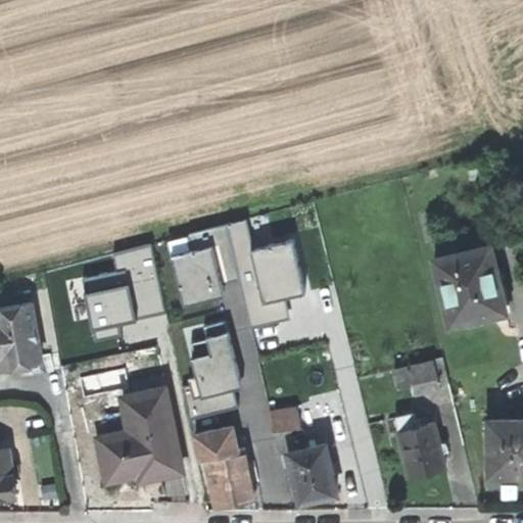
[(246,221),(227,225),(240,278),(251,326),(290,317),(285,296),(266,300),(253,249),(246,221)]
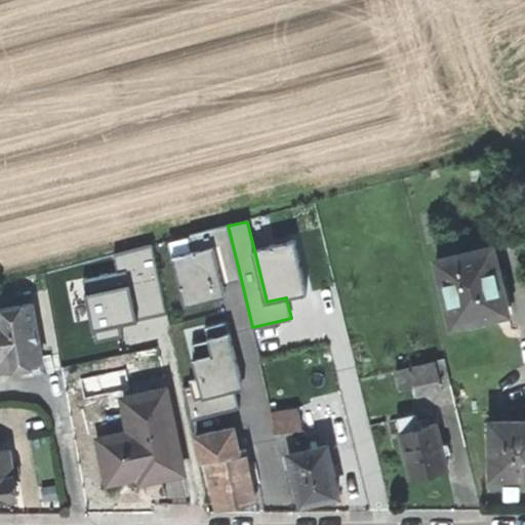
[(214,245),(224,284),(241,279),(228,226),(191,235),(194,250),(214,245)]
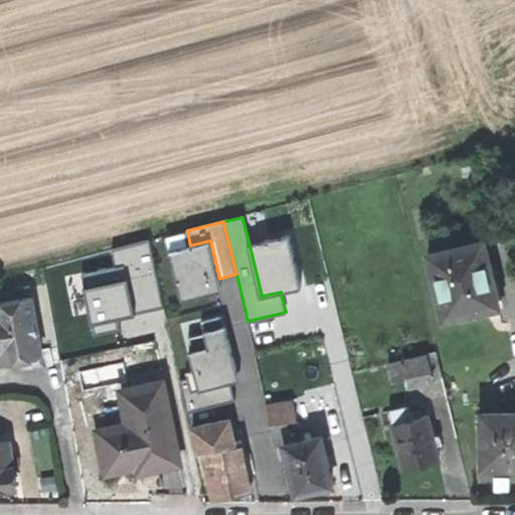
[(289,236),(249,245),(262,296),(281,292),(301,287),(289,236)]
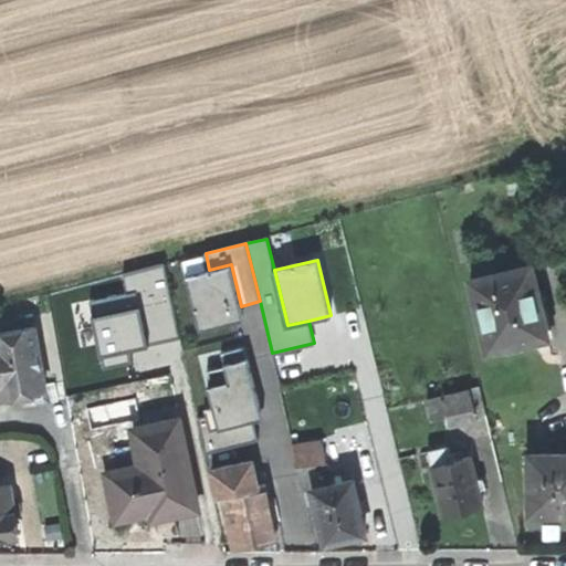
[(243,318),(241,306),(231,264),(209,270),(187,275),(199,329),(232,322),(239,320),(243,318)]
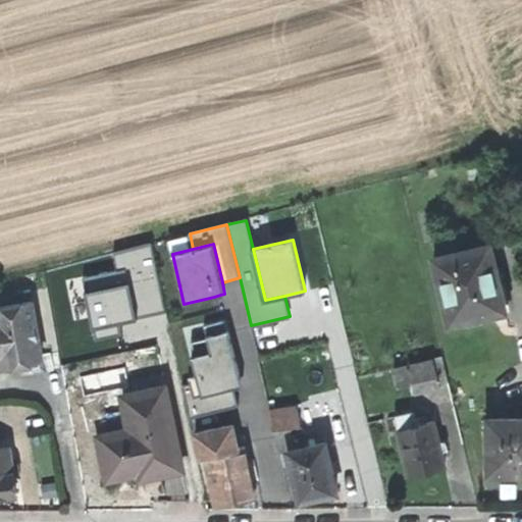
[(483,313),(506,308),(492,244),(437,256),(453,321),(483,313)]
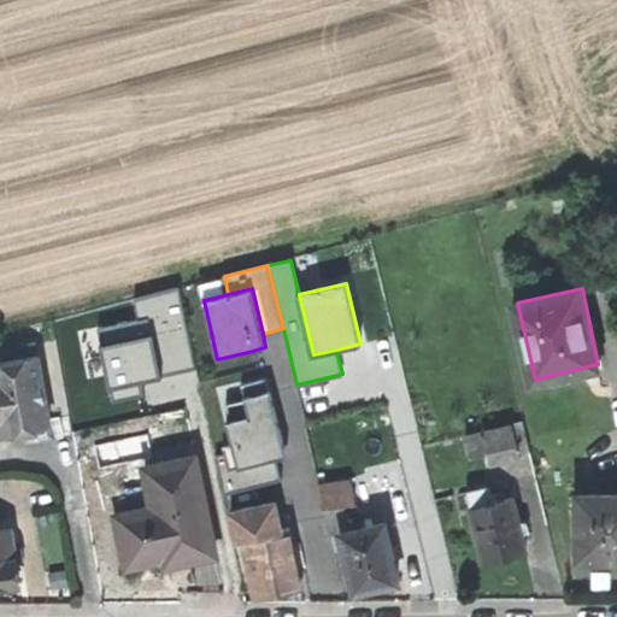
[(136,299),(141,319),(148,317),(152,333),(162,375),(197,366),(178,289),(136,299)]
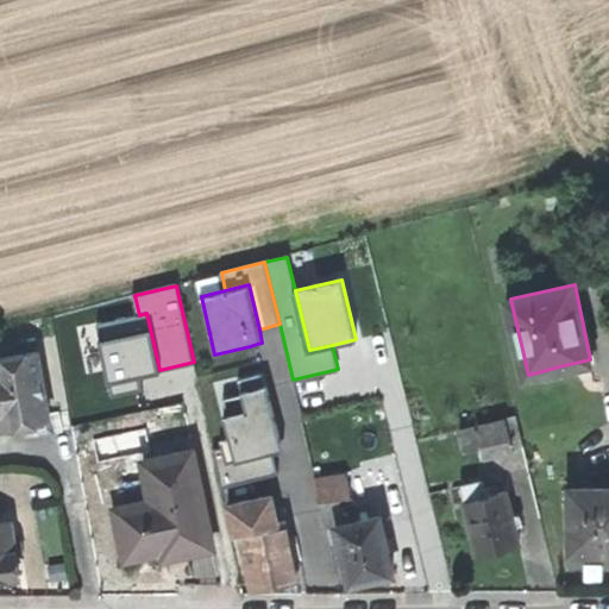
[(96,325),(100,340),(150,328),(146,313),(139,315),(96,325)]
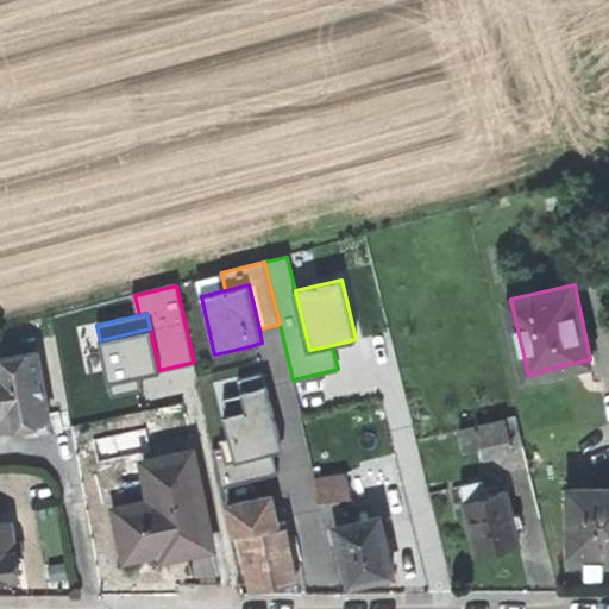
[(150,328),(100,340),(111,382),(137,375),(159,370),(150,328)]
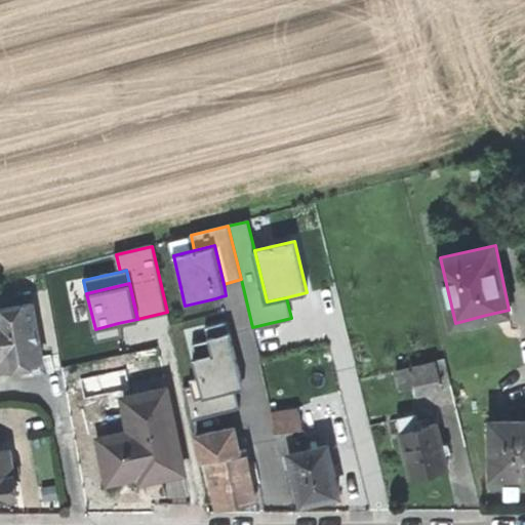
[(22,376),(45,372),(34,304),(0,309),(0,360),(1,360),(3,370),(14,368),(19,367),(22,376)]
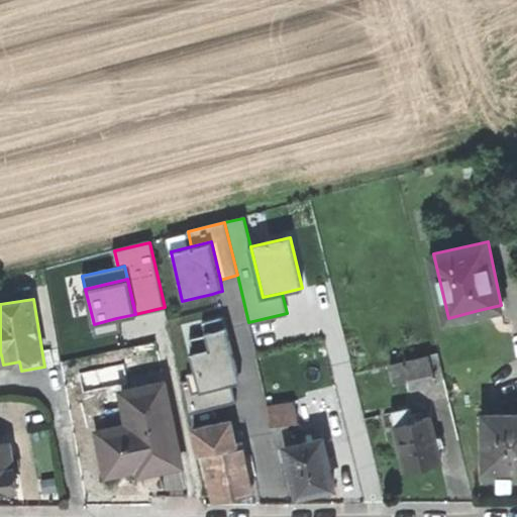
[(205,333),(226,328),(224,317),(202,322),(205,333)]
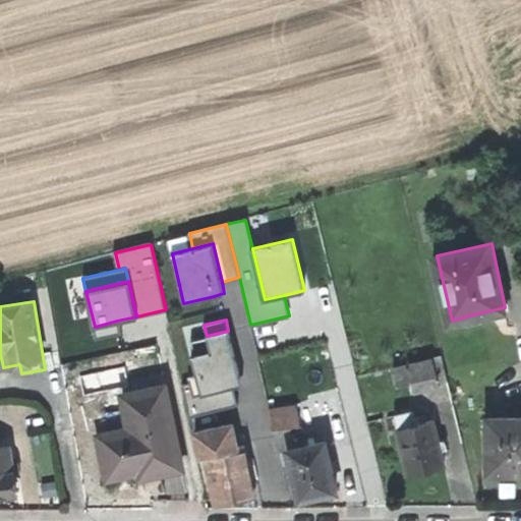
[(120,332),(117,321),(95,327),(97,337),(120,332)]
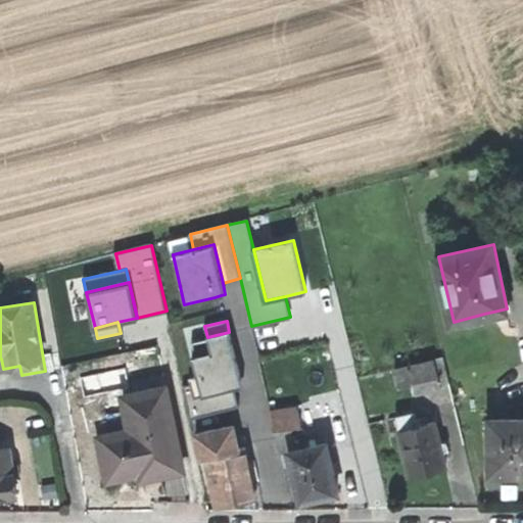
[(229,332),(207,337),(210,351),(195,355),(192,355),(197,376),(202,395),(234,387),(242,385),(240,379),(229,332)]
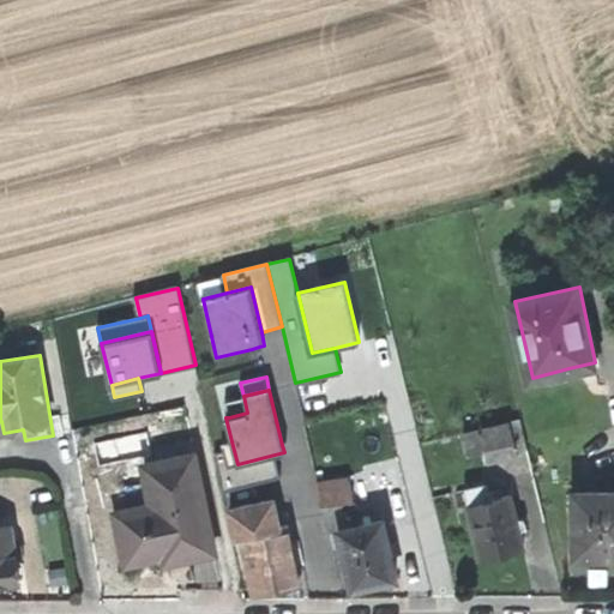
[(224,399),(229,417),(247,413),(244,396),(224,399)]
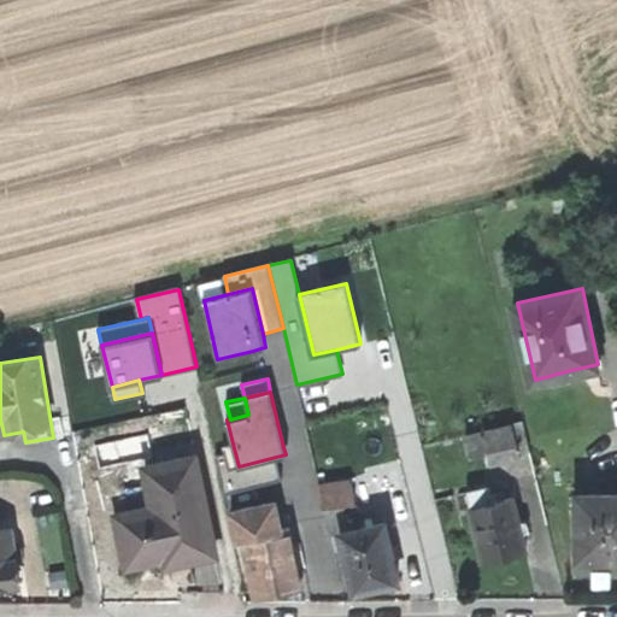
[(517,456),(530,452),(523,421),(466,435),(471,457),(482,454),(493,452),(497,464),(518,458),(517,456)]
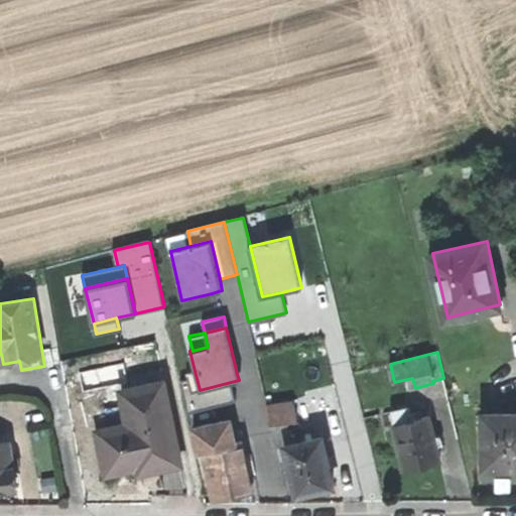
[(146,381),(146,385),(169,382),(167,370),(145,372),(146,381)]
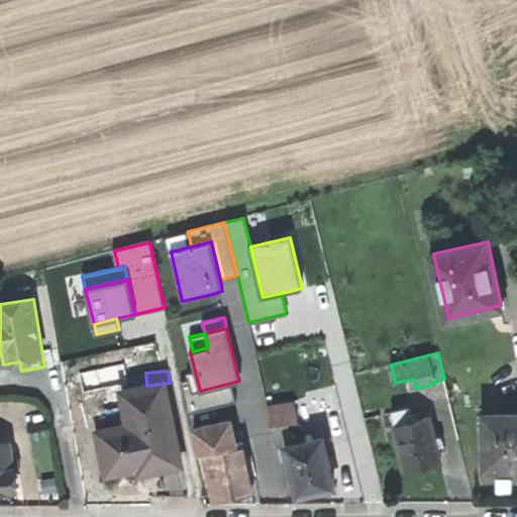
[(236,402),(231,383),(200,391),(195,372),(187,374),(188,380),(182,381),(190,413),(236,402)]
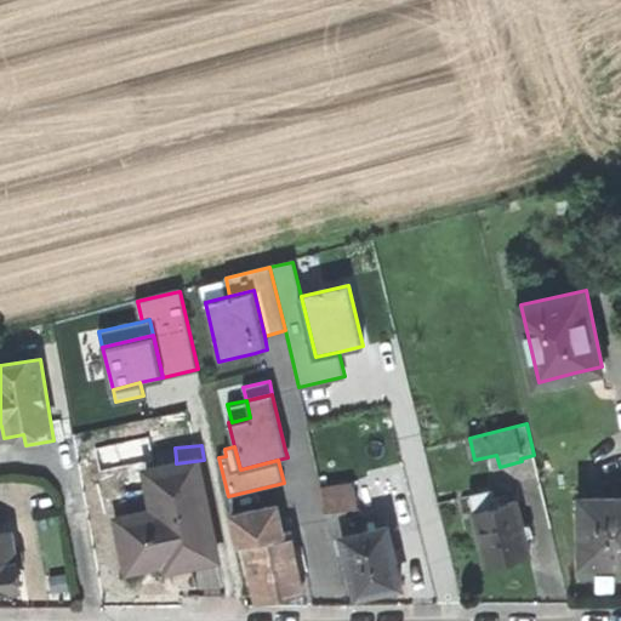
[(215,558),(204,460),(176,463),(153,466),(158,507),(123,511),(129,562),(153,558),(166,557),(176,556),(188,554),(189,562),(215,558)]
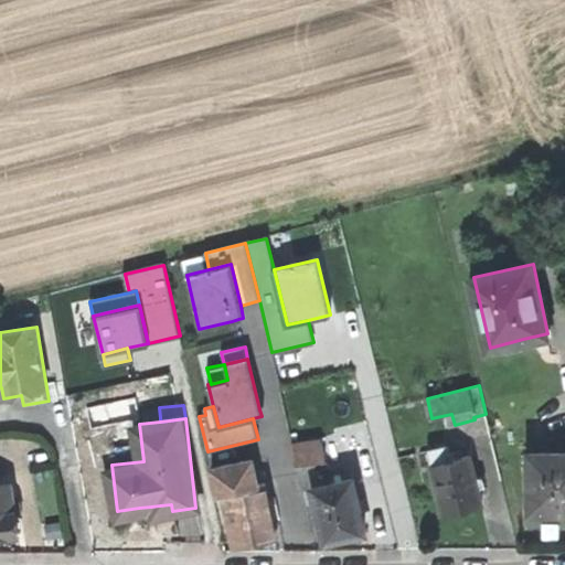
[(292,444),(297,467),(313,462),(324,460),(319,437),(292,444)]
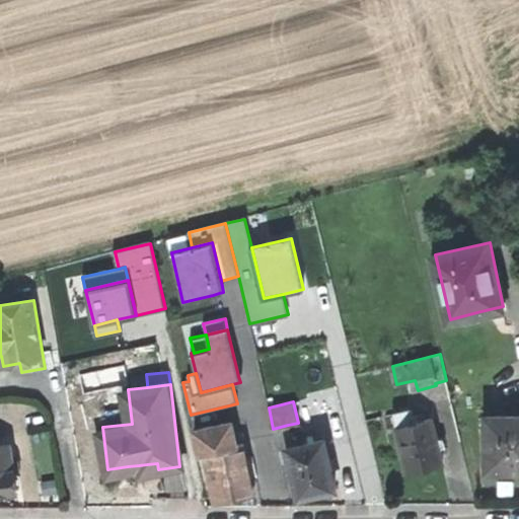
[(395,415),(398,428),(417,424),(414,410),(395,415)]
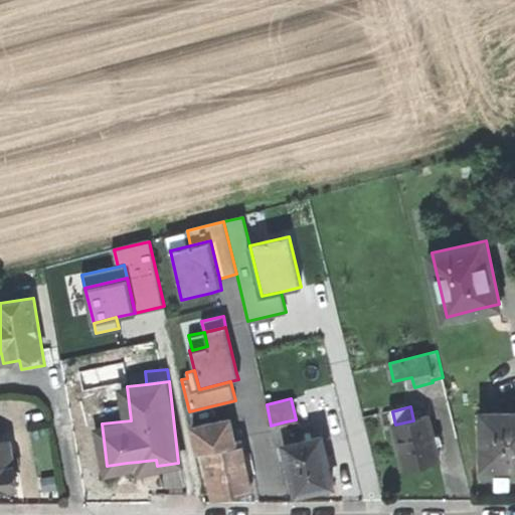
[(514,412),(485,413),(485,466),(514,466),(514,412)]
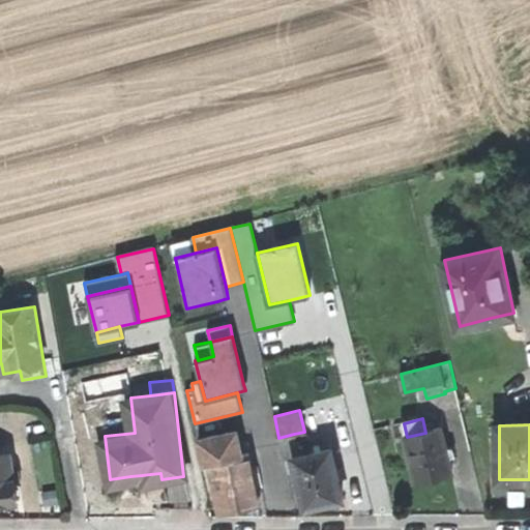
[(425,433),(407,437),(418,483),(451,475),(455,474),(453,468),(449,449),(444,428),(425,433)]
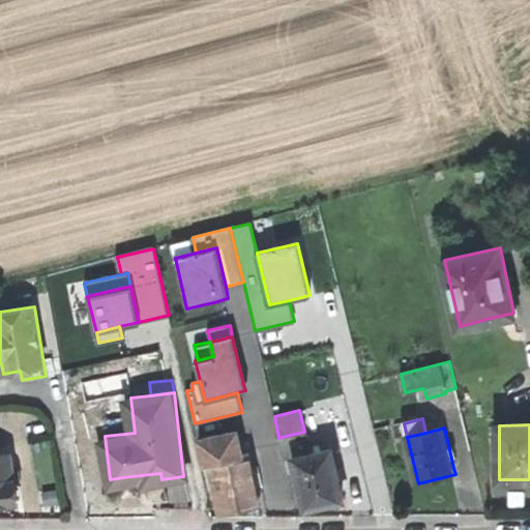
[(206,465),(210,464),(242,457),(236,431),(200,439),(206,465)]
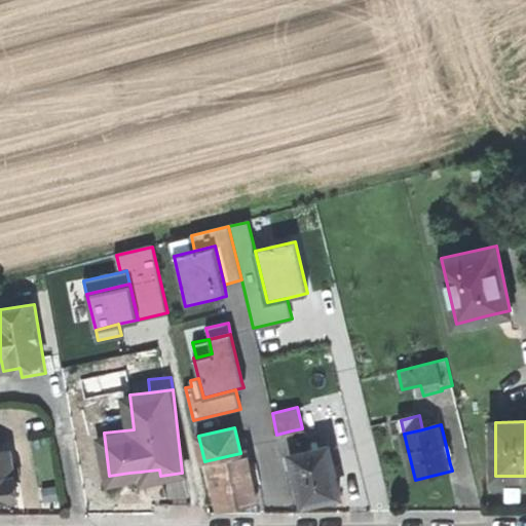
[(292,430),(276,435),(282,457),(291,455),(297,453),(292,430)]
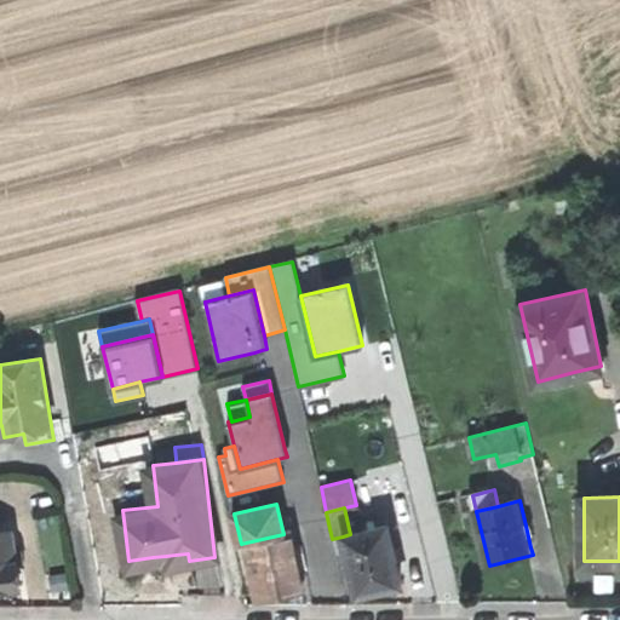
[(534,524),(526,526),(530,547),(539,545),(537,535),(534,524)]
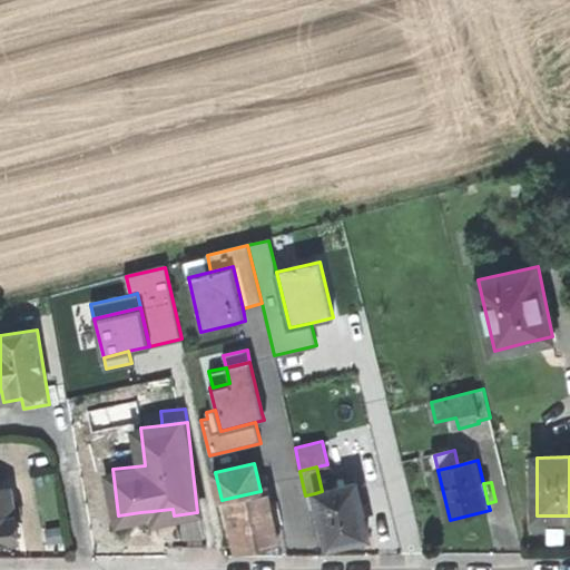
[(322,491),(315,493),(327,547),(353,540),(369,537),(356,483),(322,491)]
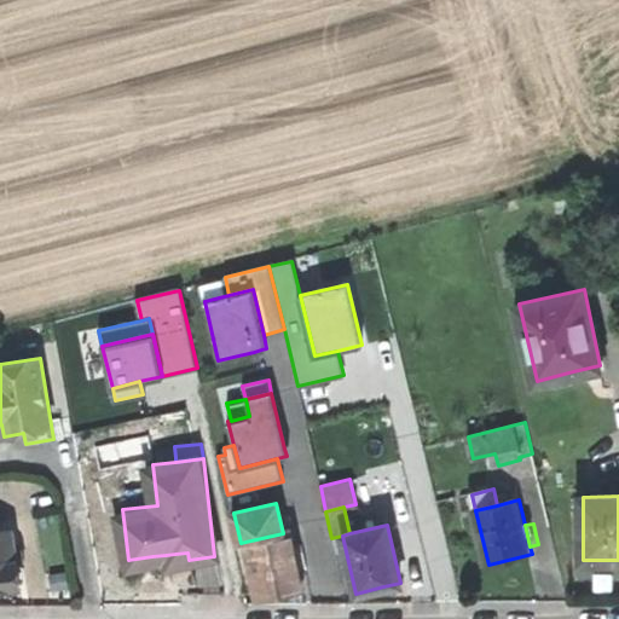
[(0,530),(0,588),(6,588),(22,585),(12,528),(0,530)]
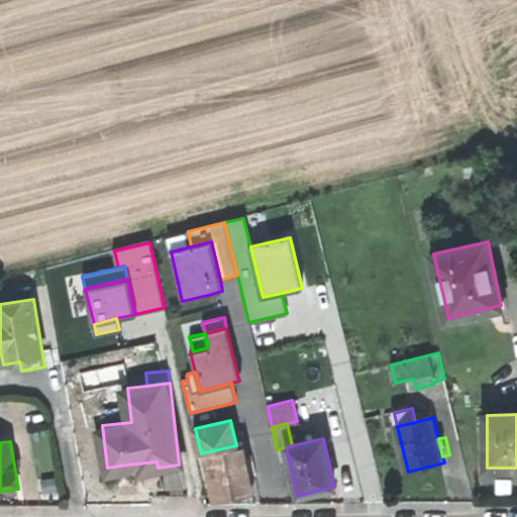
[(236,445),(205,452),(216,501),(228,498),(252,492),(241,444),(236,445)]
